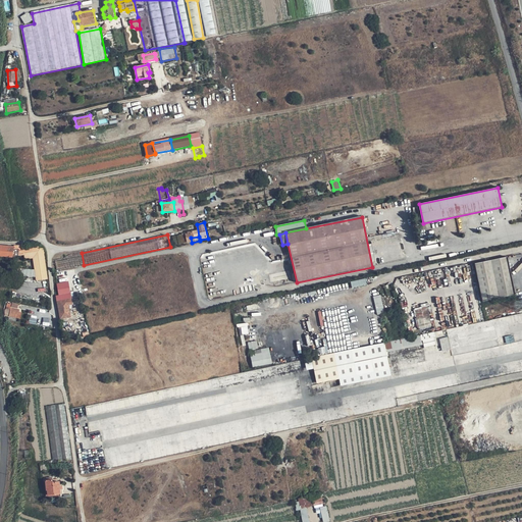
[(179,245),(192,243),(191,238),(189,239),(188,235),(177,236),(179,245)]
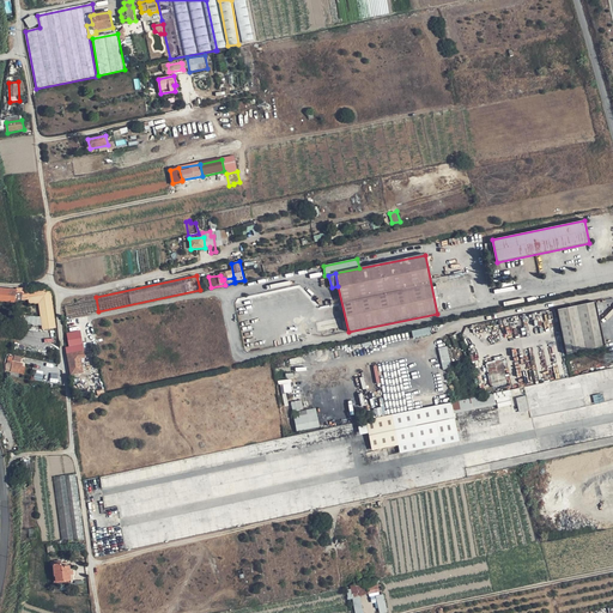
[(0,301),(16,303),(17,290),(0,287),(0,301)]
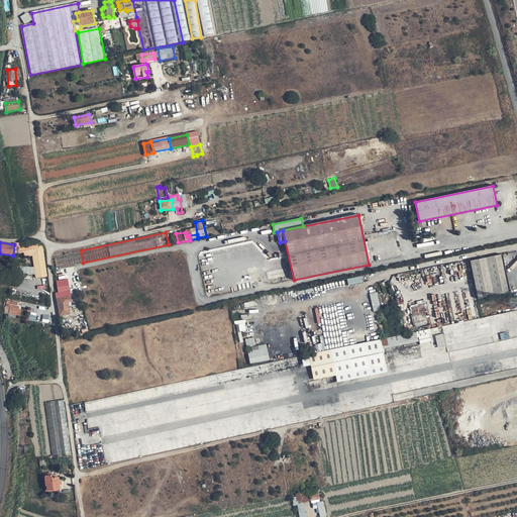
[(14,243),(14,244),(13,255),(17,256),(18,247),(21,247),(21,244),(21,243),(14,243)]
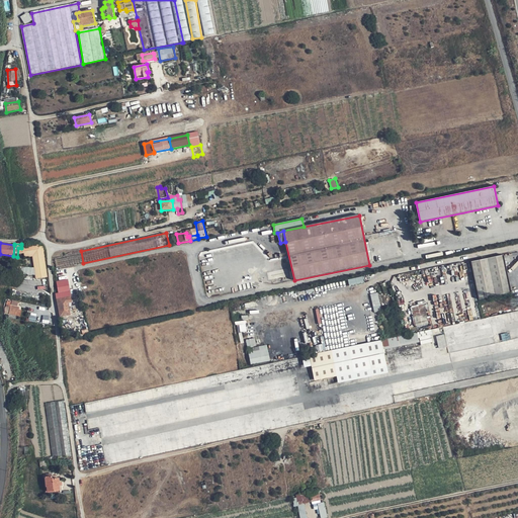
[(40,244),(27,244),(27,254),(41,253),(40,244)]
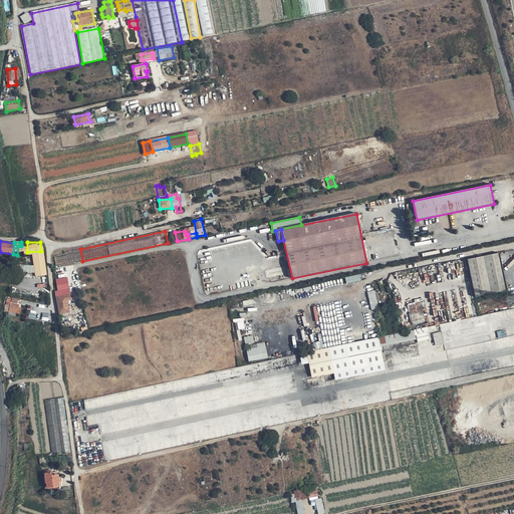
[(57,266),(82,261),(80,249),(68,251),(61,255),(55,256),(57,266)]
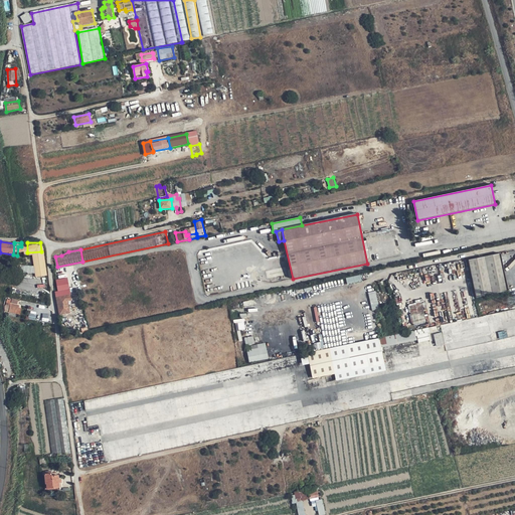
[(500,254),(469,261),(477,298),(508,291),(500,254)]
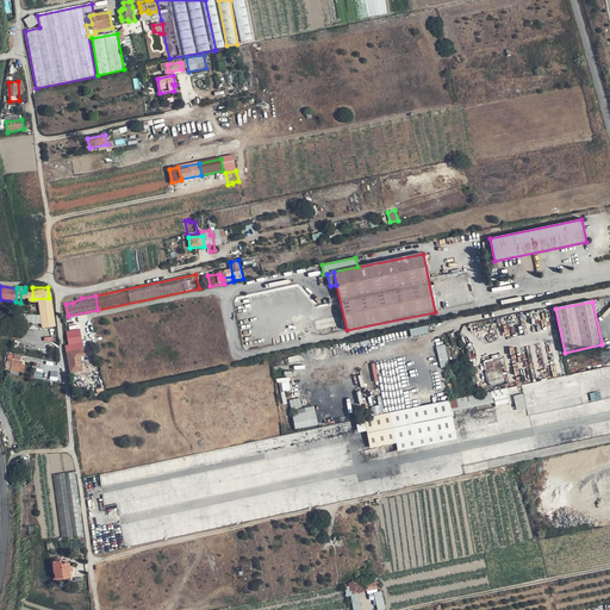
[(57,354),(51,309),(42,309),(49,355),(57,354)]
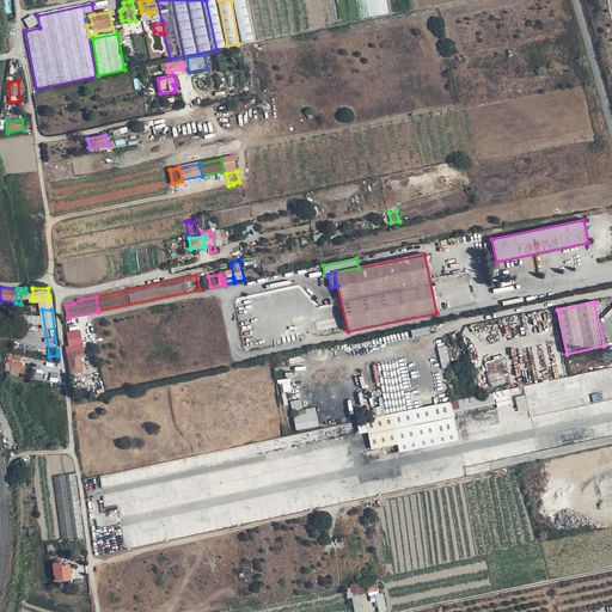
[(0,320),(16,323),(16,314),(0,312),(0,320)]
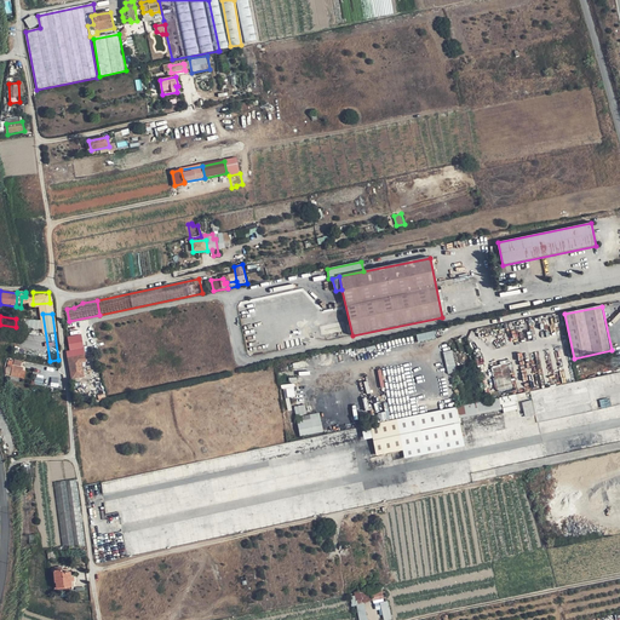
[(69,338),(72,351),(84,349),(81,336),(69,338)]
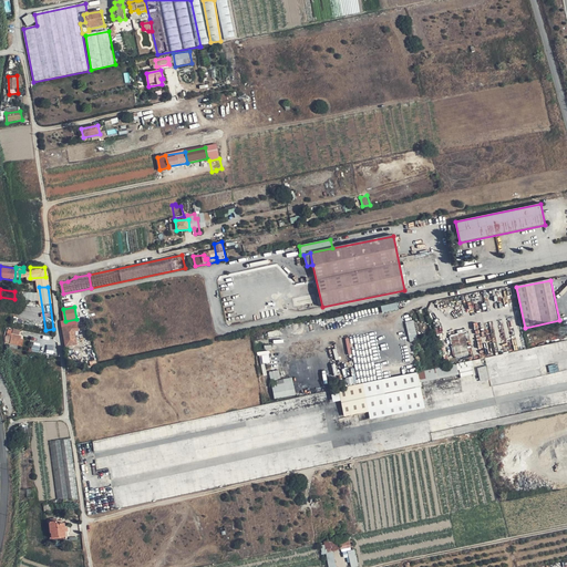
[(404,321),(406,340),(418,339),(415,320),(404,321)]
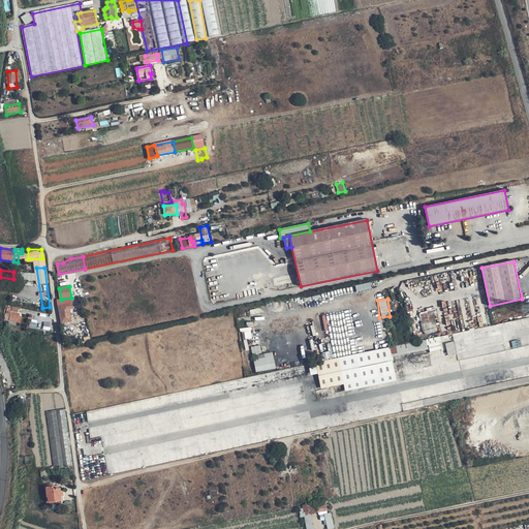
[(72,303),(58,305),(61,323),(72,321),(71,315),(70,310),(73,309),(72,303)]
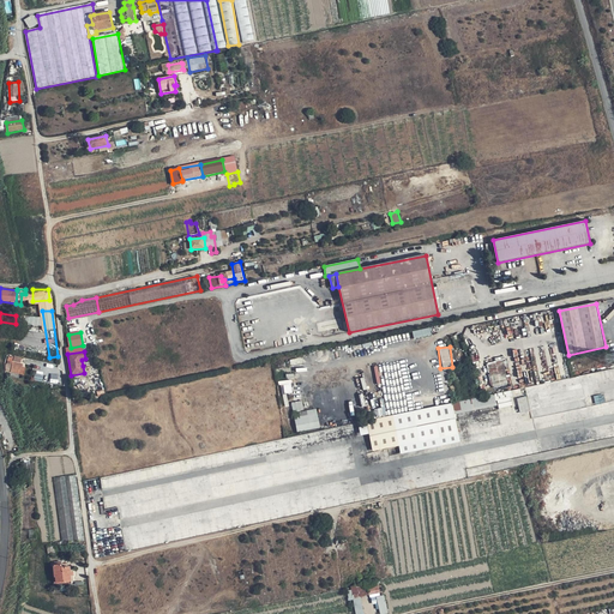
[(505,359),(488,362),(492,386),(510,384),(505,359)]
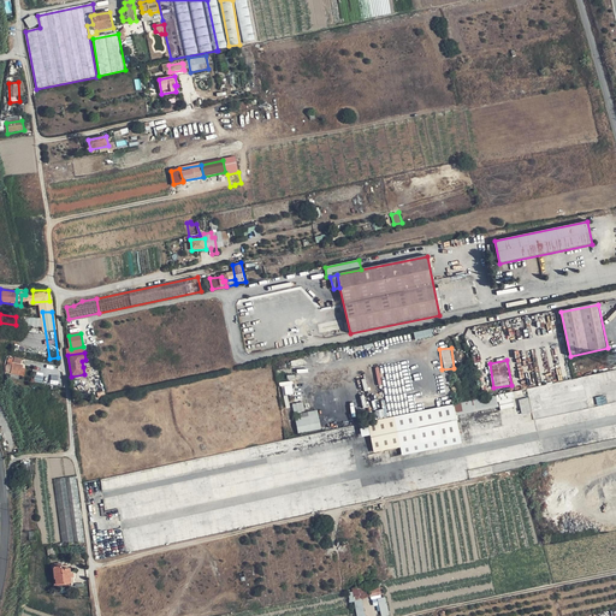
[(23,369),(12,367),(11,374),(21,377),(23,369)]
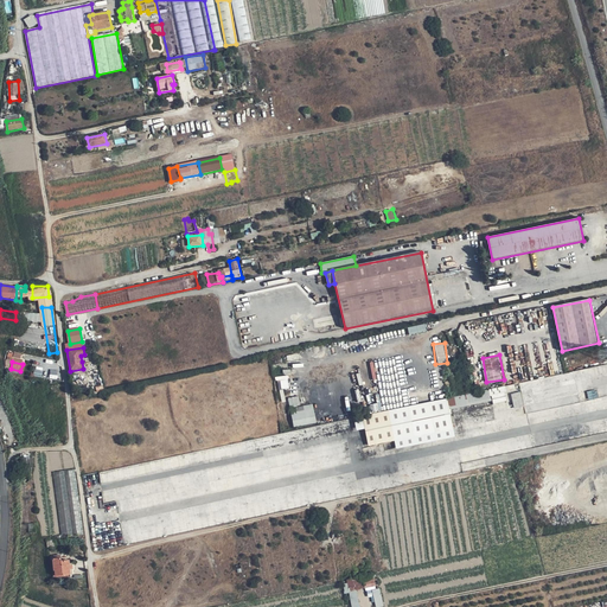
[(590,376),(589,369),(574,372),(575,379),(590,376)]
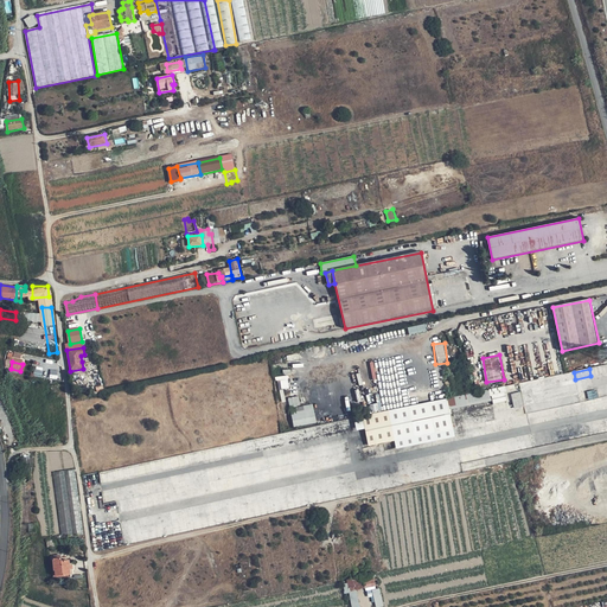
[(93,483),(365,426),(370,446),(395,441),(396,447),(453,436),(449,421),(470,417),(472,425),(496,420),(489,390),(91,473),(93,483)]
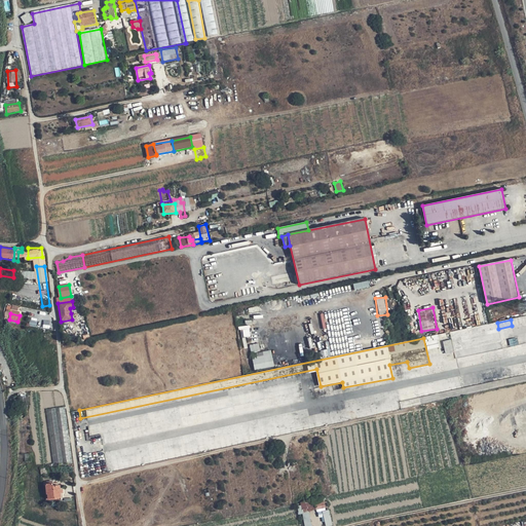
[(453,352),(451,340),(445,341),(446,348),(447,354),(453,352)]
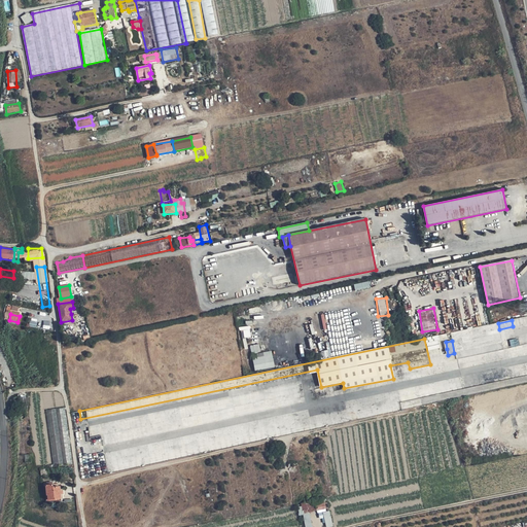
[(441,349),(438,342),(427,344),(428,351),(441,349)]
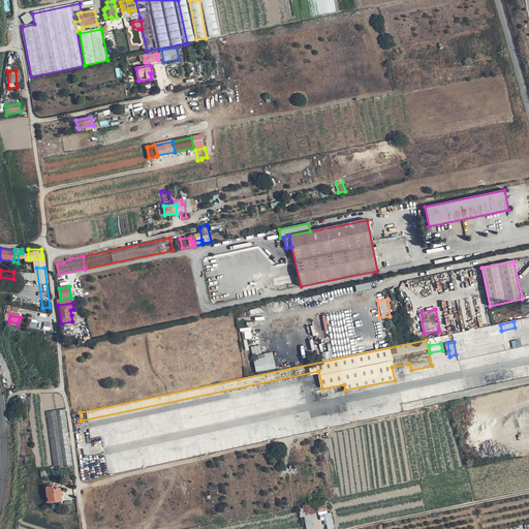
[(66,360),(83,356),(81,349),(82,349),(82,345),(64,348),(66,360)]
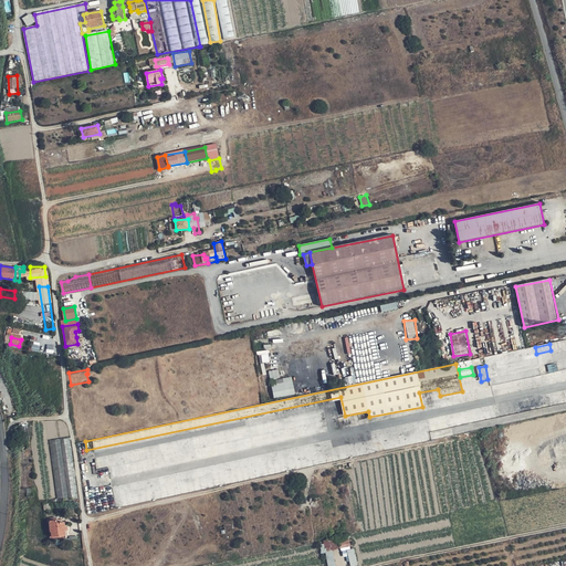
[(347,384),(357,381),(355,371),(352,373),(353,376),(346,377),(347,384)]
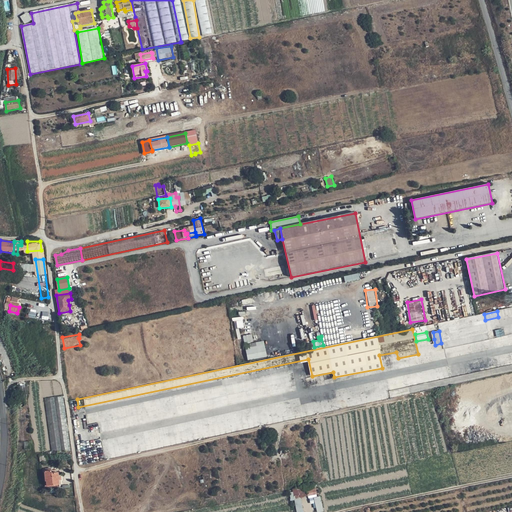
[(264,341),(245,345),(248,361),(249,361),(249,362),(267,359),(264,341)]
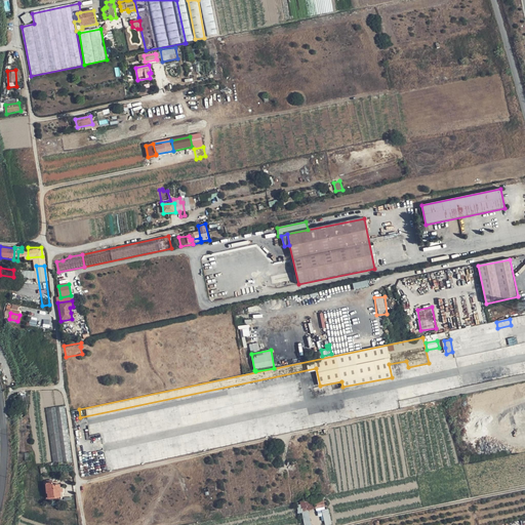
[(83,372),(90,371),(88,356),(81,357),(83,372)]
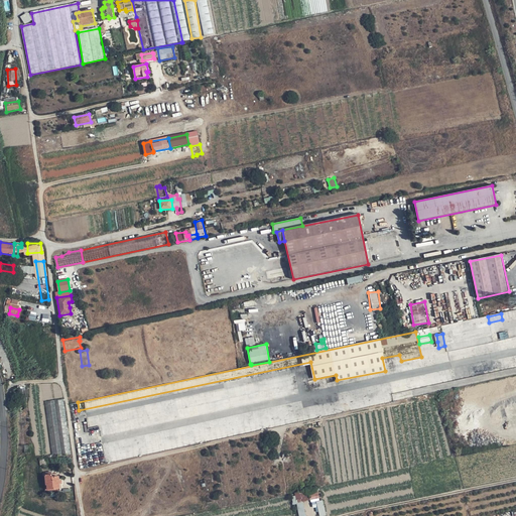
[(406,381),(393,382),(394,391),(407,390),(406,381)]
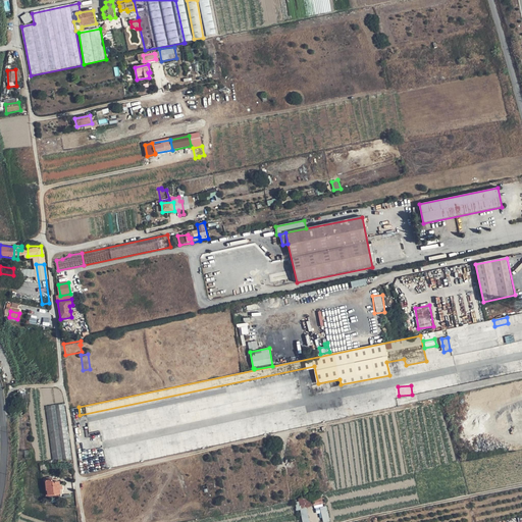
[(17,400),(18,400),(24,400),(27,400),(25,393),(23,393),(23,392),(18,392),(17,400)]
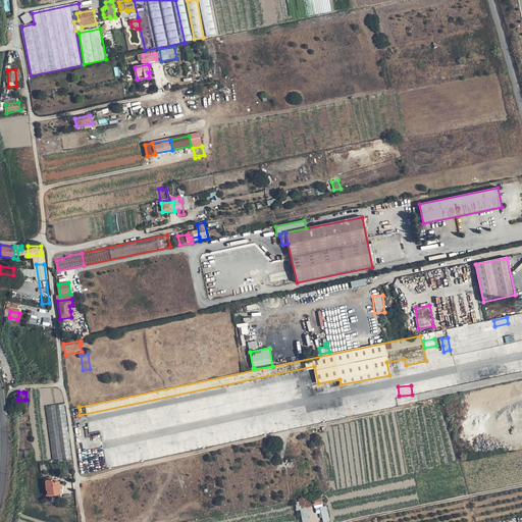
[(52,479),(46,480),(47,490),(48,490),(48,496),(61,494),(60,490),(62,489),(62,485),(60,485),(59,482),(53,482),(52,479)]
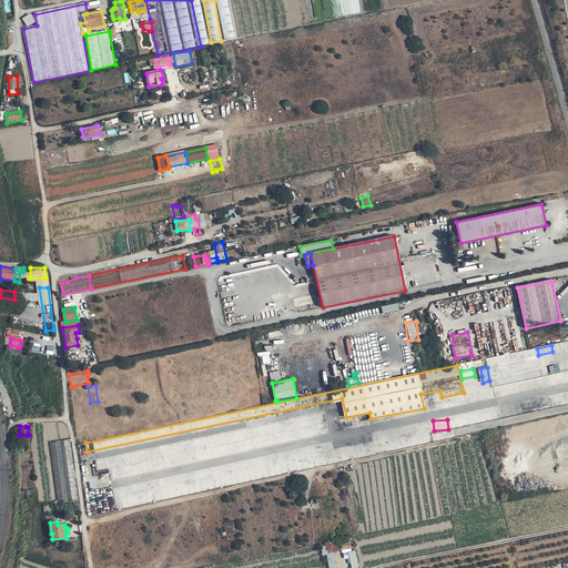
[(341,545),(340,540),(330,543),(325,544),(327,558),(335,556),(334,554),(342,551),(341,545)]
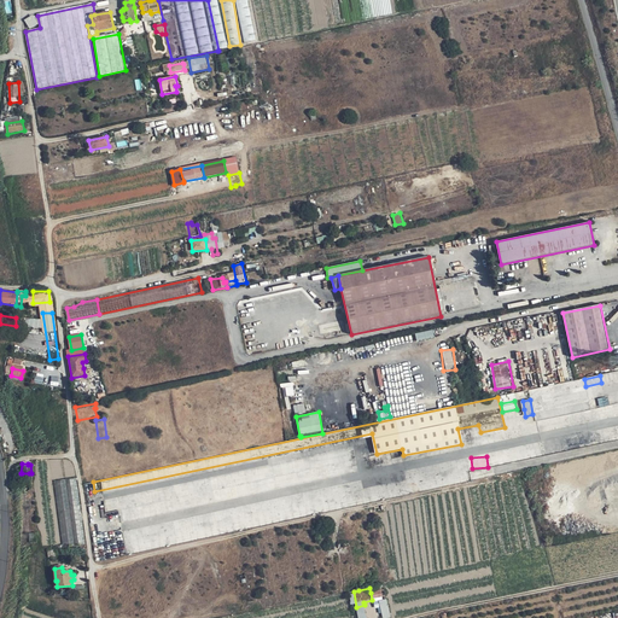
[(385,598),(385,590),(384,590),(371,593),(372,600),(385,598)]
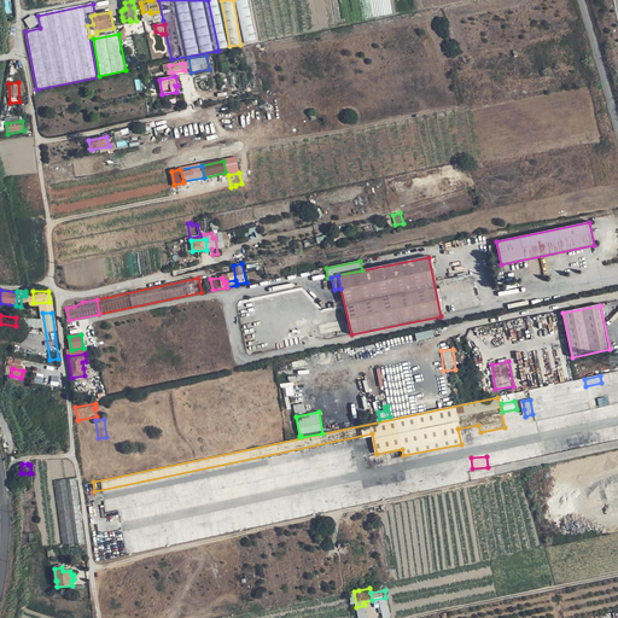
[(382,607),(383,617),(384,617),(391,617),(388,599),(374,601),(375,607),(382,607)]
